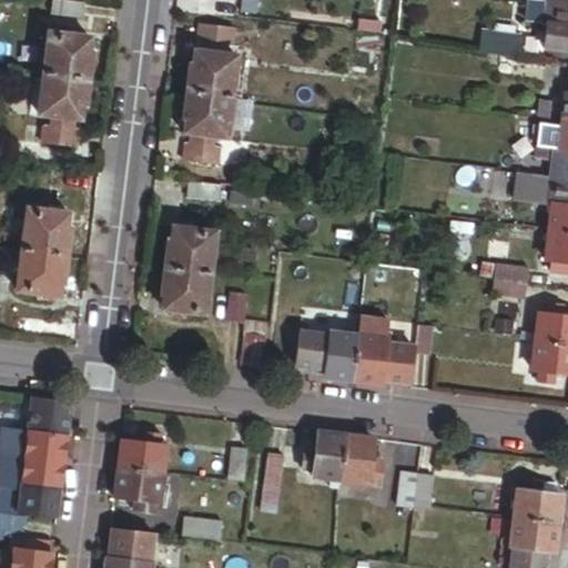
[(567,0),(526,0),(524,19),(549,22),(546,48),(567,50),(567,0)]
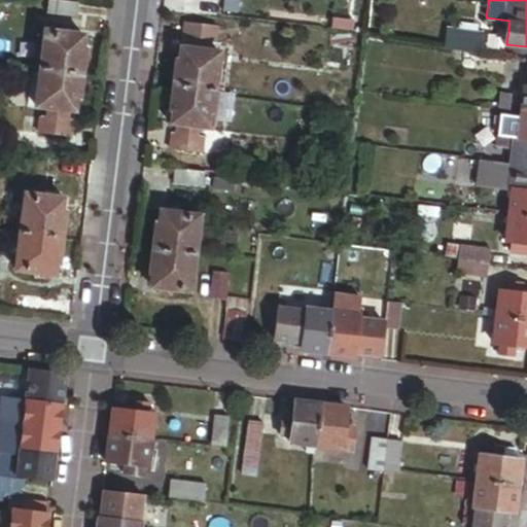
[(47,20),(76,24),(78,11),(49,7),(47,20)]
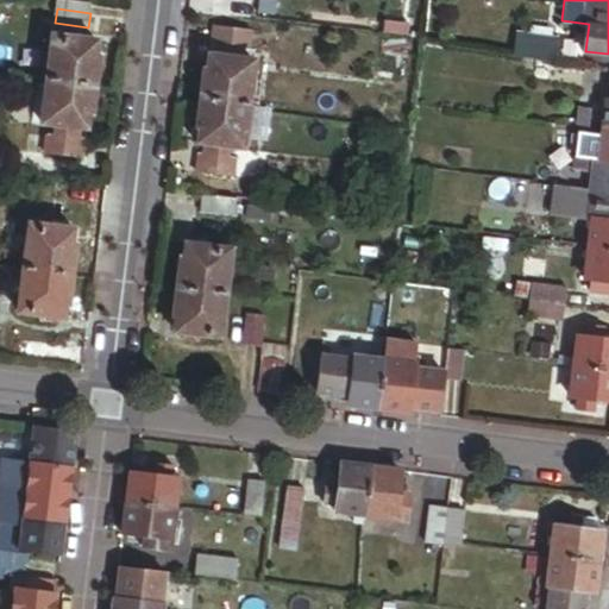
[(251,101),(256,60),(243,58),(243,50),(252,51),(256,29),(215,24),(212,46),(215,46),(236,49),(234,57),(214,55),(209,54),(208,68),(205,68),(201,94),(251,101)]
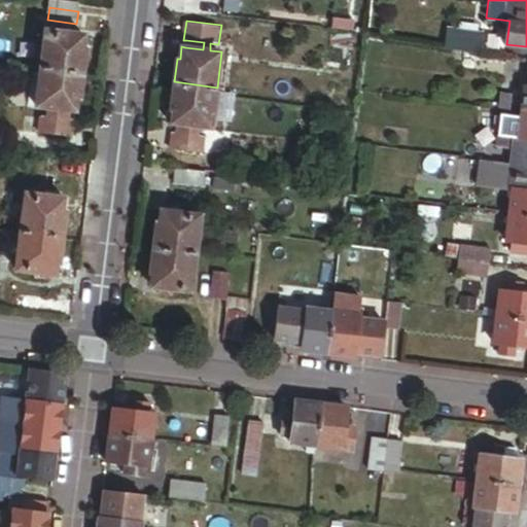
[(357,35),(330,33),(326,71),(339,72),(338,80),(353,81),(357,35)]
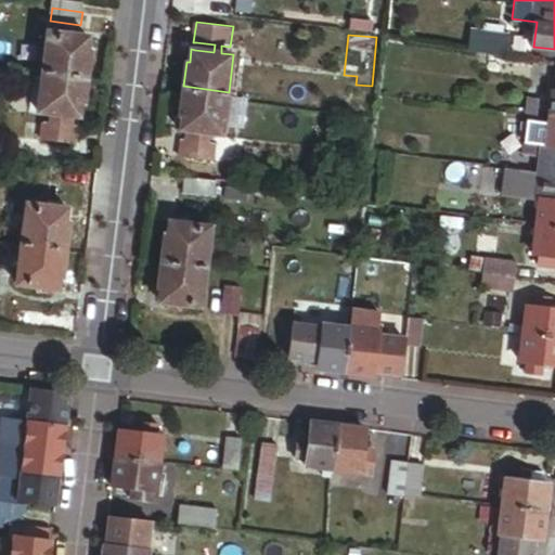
[(505,54),(507,38),(477,35),(475,50),(505,54)]
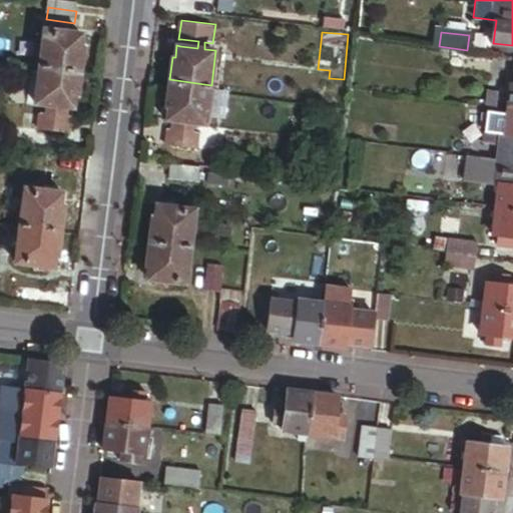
[(40,75),(79,80),(82,56),(79,56),(81,44),(44,39),(40,75)]
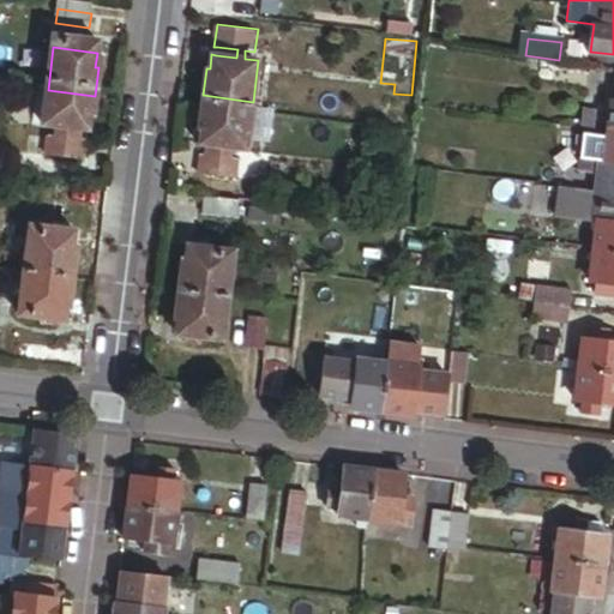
[(236,58),(238,49),(217,47),(216,55),(236,58)]
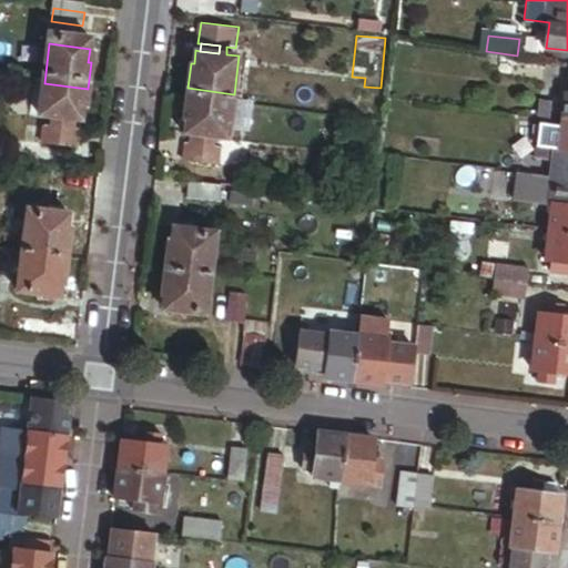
[(30,124),(39,125),(44,83),(36,82),(30,124)]
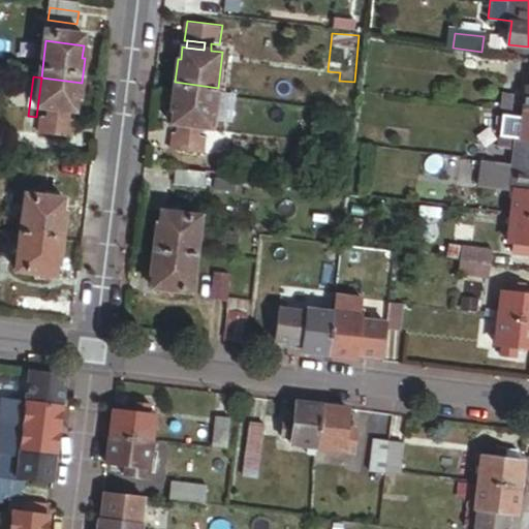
[(69,121),(73,122),(75,109),(79,109),(82,83),(41,78),(36,117),(49,119),(69,121)]
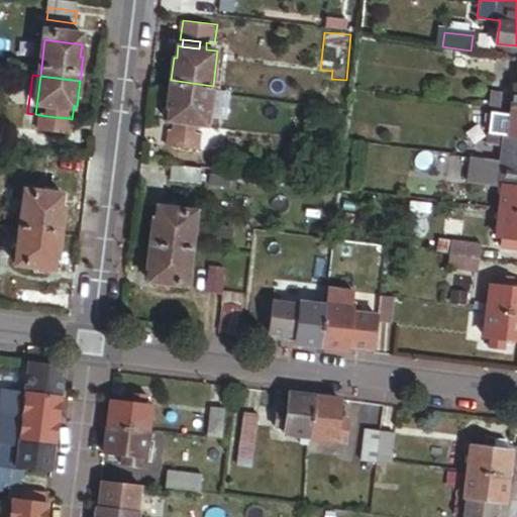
[(208,124),(213,86),(171,80),(168,106),(171,107),(169,120),(172,120),(190,122),(189,128),(172,126),(170,126),(168,143),(201,148),(203,129),(196,128),(197,123),(208,124)]
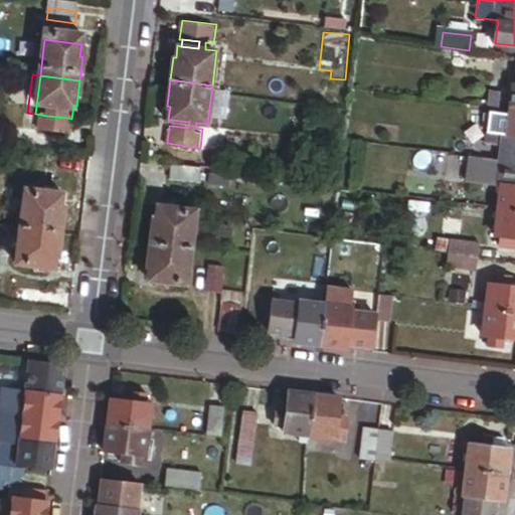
[(514,108),(511,108),(507,134),(505,134),(502,159),(514,160),(514,108)]
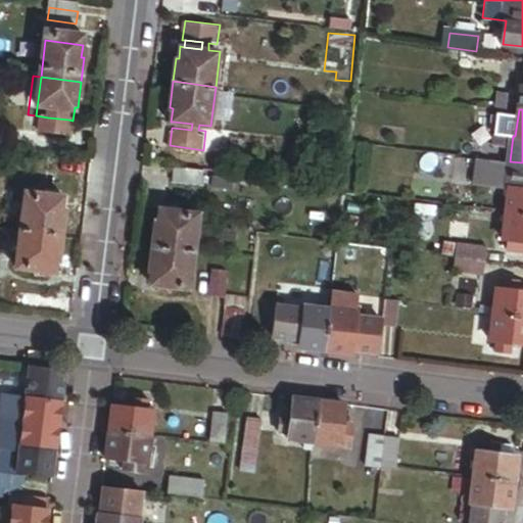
[(47,126),(67,129),(68,120),(48,117),(47,126)]
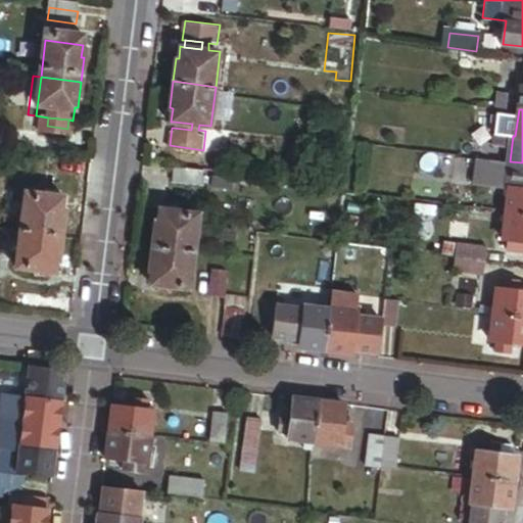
[(191,130),(192,124),(174,122),(174,128),(191,130)]
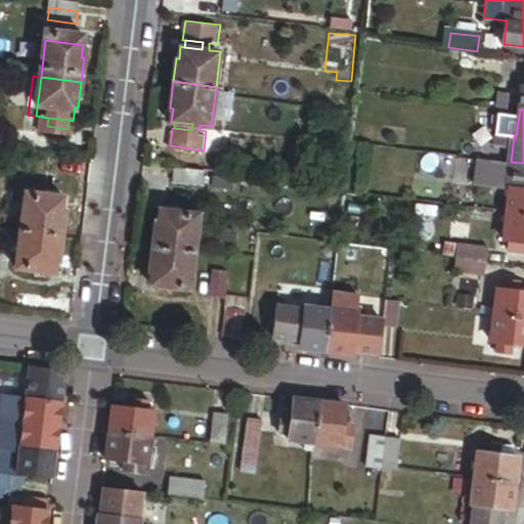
[(38,143),(69,147),(71,129),(68,129),(47,126),(41,126),(38,143)]
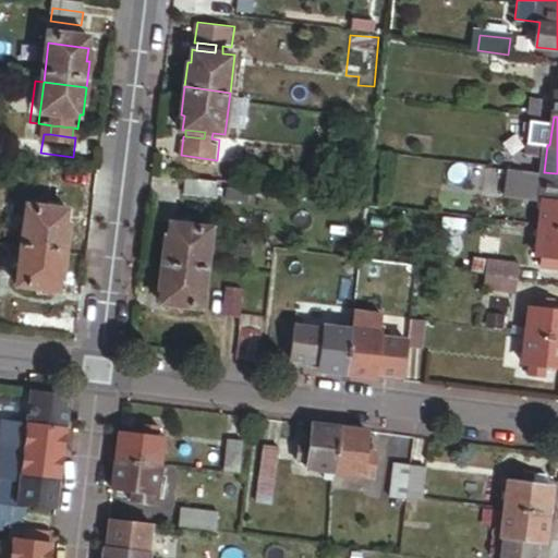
[(535,171),(537,150),(509,147),(507,168),(535,171)]
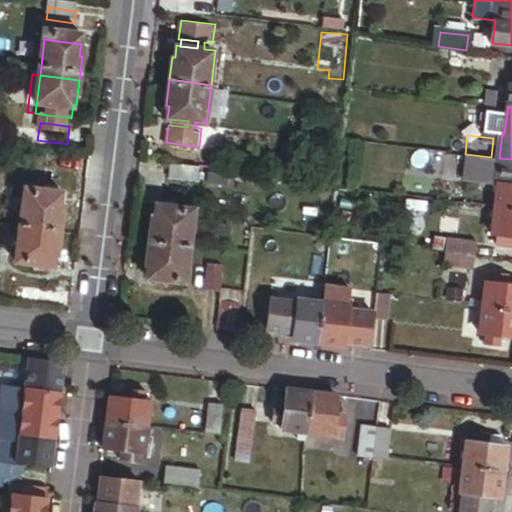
[(511,159),(499,158),(491,157),(465,154),(461,179),(499,184),(496,208),(511,210),(511,159)]
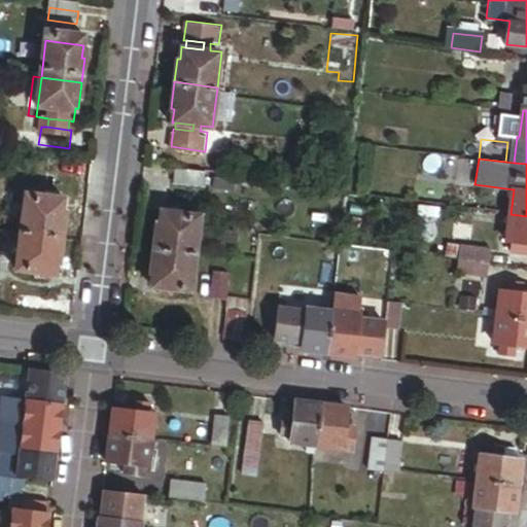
[(204,185),(206,171),(175,167),(173,181),(204,185)]
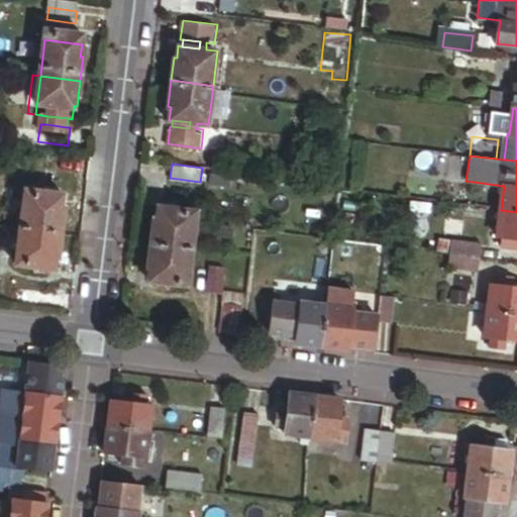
[(63,217),(60,216),(62,204),(59,204),(46,202),(24,199),(19,236),(60,241),(63,217)]
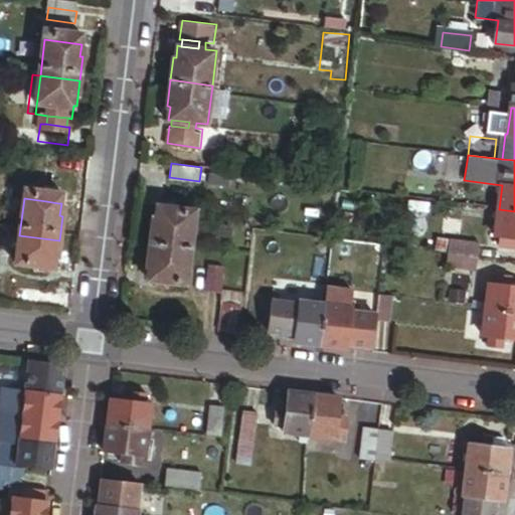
[(191,245),(196,209),(179,207),(180,202),(167,200),(166,205),(158,204),(157,218),(154,218),(151,240),(191,245)]
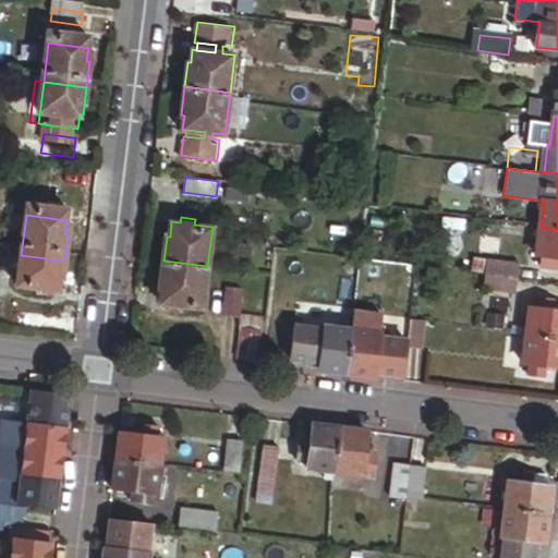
[(557,229),(541,227),(537,253),(543,254),(542,264),(557,265),(557,229)]
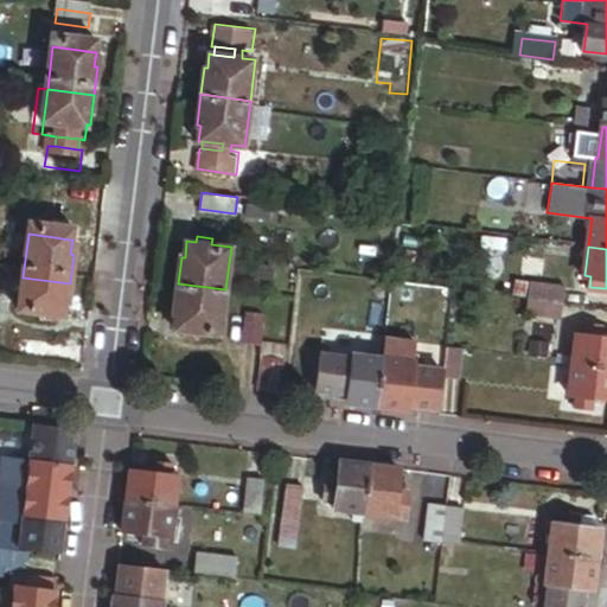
[(63,313),(66,313),(70,283),(23,278),(17,323),(61,328),(63,313)]
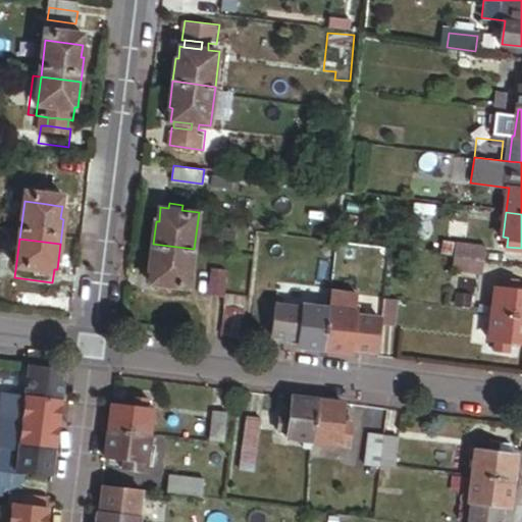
[(484,259),(485,245),(456,241),(454,255),(484,259)]
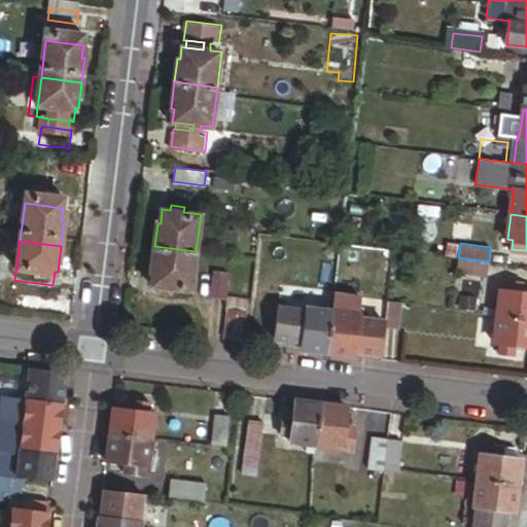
[(191,290),(196,251),(154,246),(151,272),(154,273),(152,286),(160,286),(160,292),(174,294),(174,288),(191,290)]
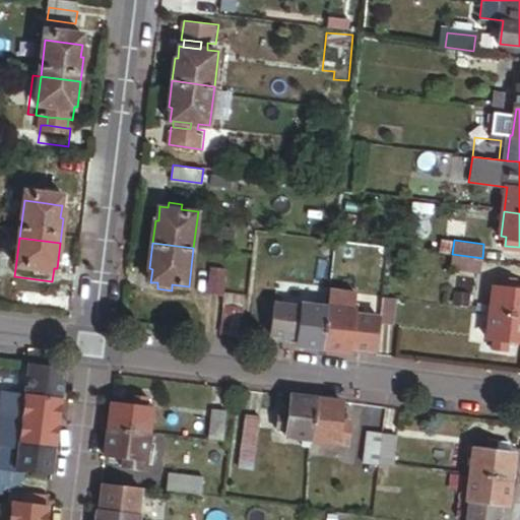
[(480,271),(482,258),(452,254),(450,268),(480,271)]
